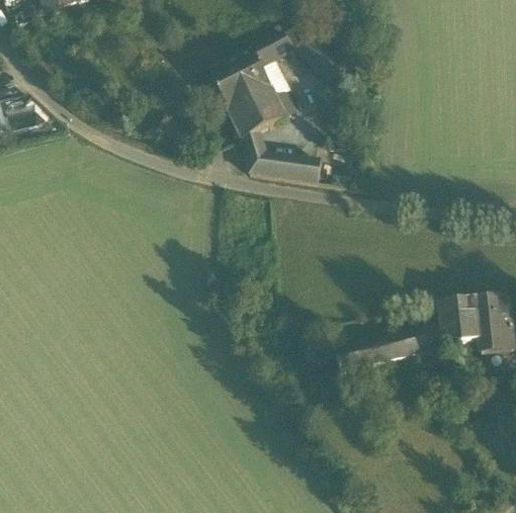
[(57,9),(54,0),(41,0),(45,12),(57,9)]
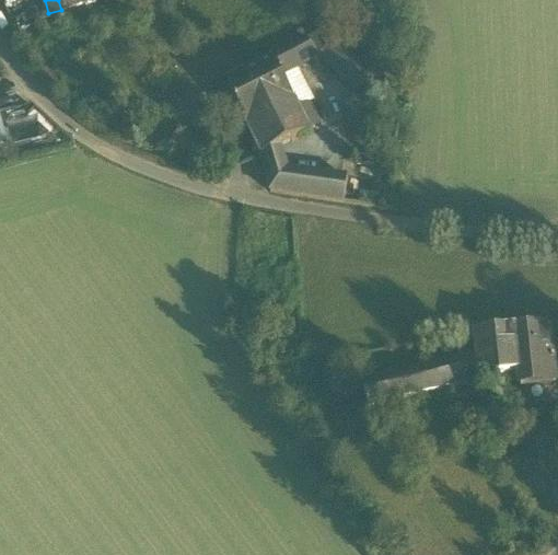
[(58,0),(61,10),(78,6),(77,0),(58,0)]
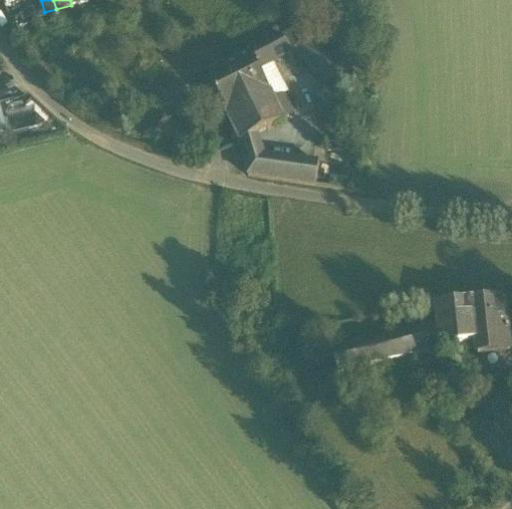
[(296,48),(327,82),(343,67),(304,25),(253,50),(261,66),(275,59),(296,48)]
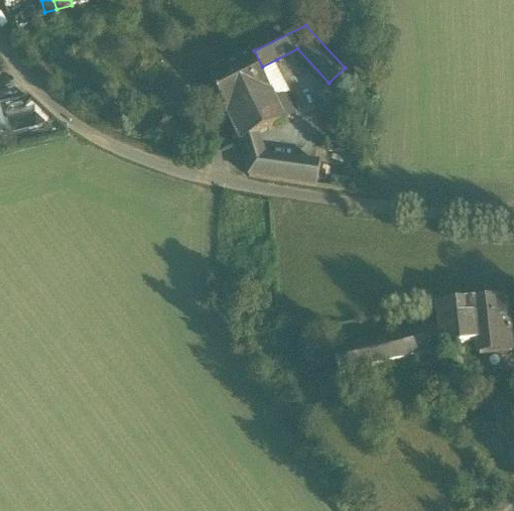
[(210,73),(230,113),(273,91),(262,67),(254,50),(210,73)]
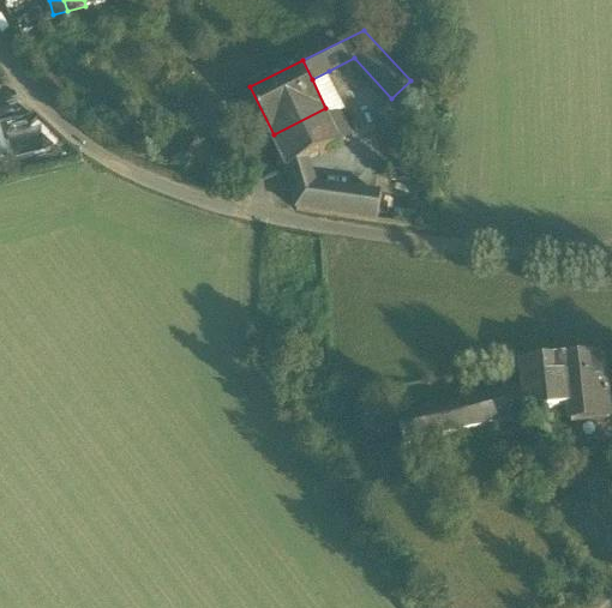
[(325,108),(330,115),(347,108),(329,71),(312,79),(325,108)]
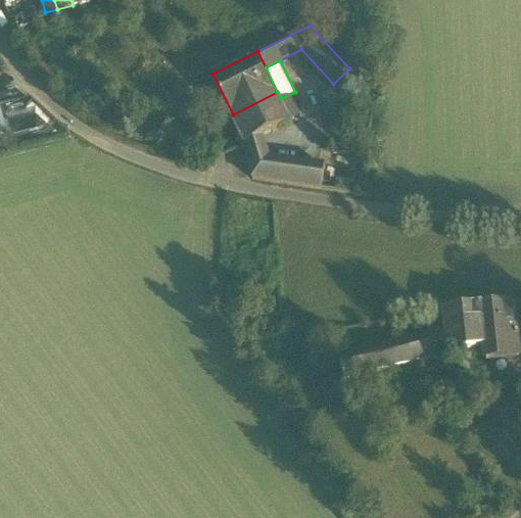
[(291,119),(290,116),(286,109),(281,100),(281,98),(277,92),(233,114),(247,143),(264,134),(291,121),(291,119)]
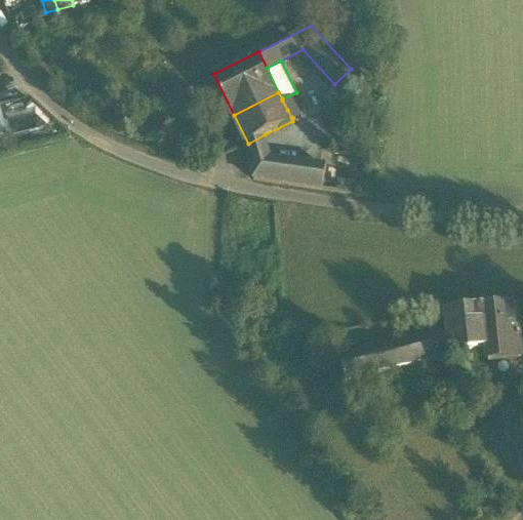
[(292,94),(282,101),(287,110),(296,106),(299,113),(291,117),(292,119),(303,114),(292,94)]
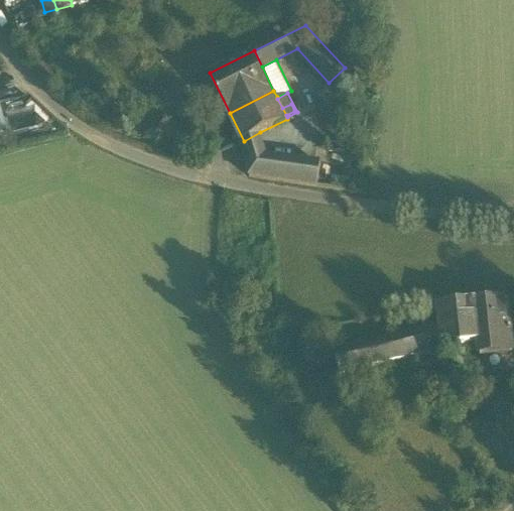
[(291,104),(282,108),(286,115),(294,111),(291,104)]
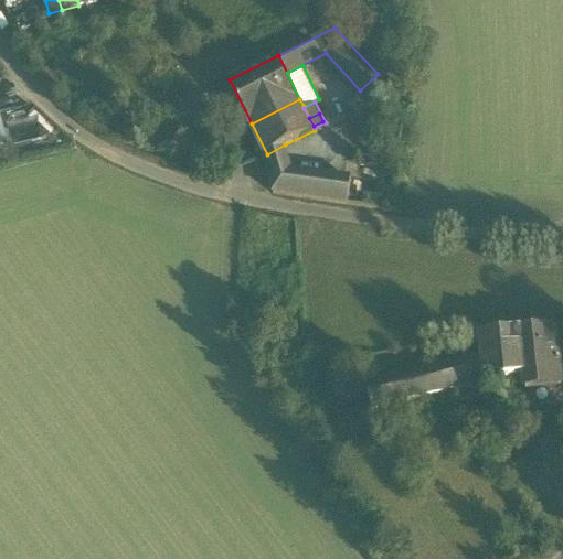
[(291,167),(285,144),(267,154),(271,172),(291,167)]
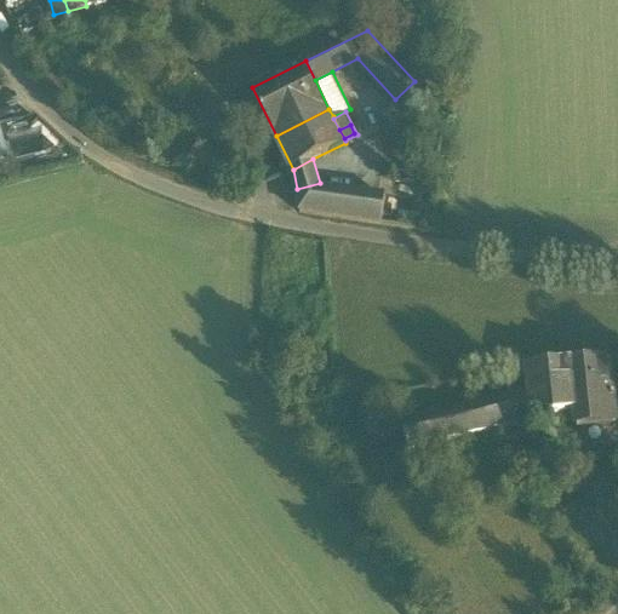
[(301,207),(382,221),(385,194),(320,183),(297,189),(301,207)]
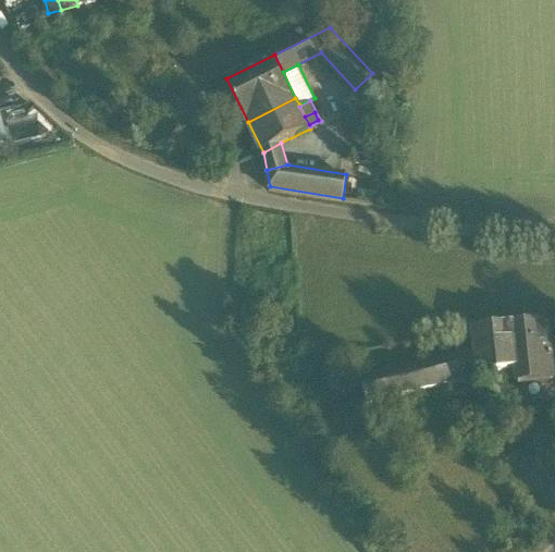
[(526,322),(515,323),(519,367),(518,367),(518,368),(529,367),(530,376),(554,373),(550,340),(544,341),(542,321),(526,322)]
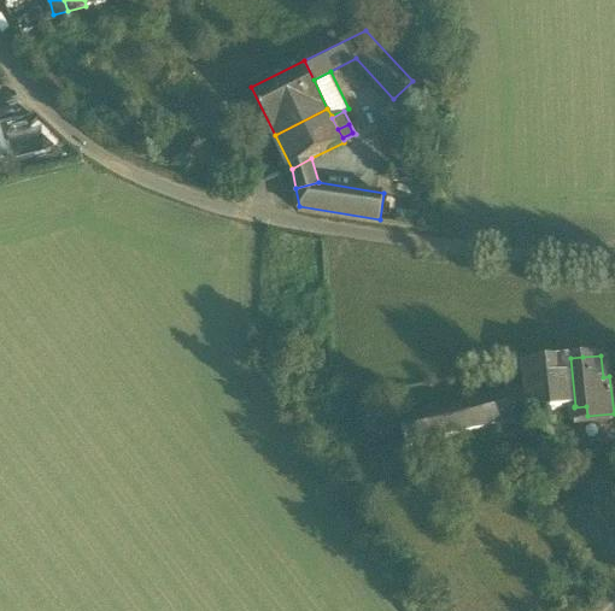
[(548,412),(574,406),(575,406),(570,358),(557,360),(558,377),(544,380),(548,412)]
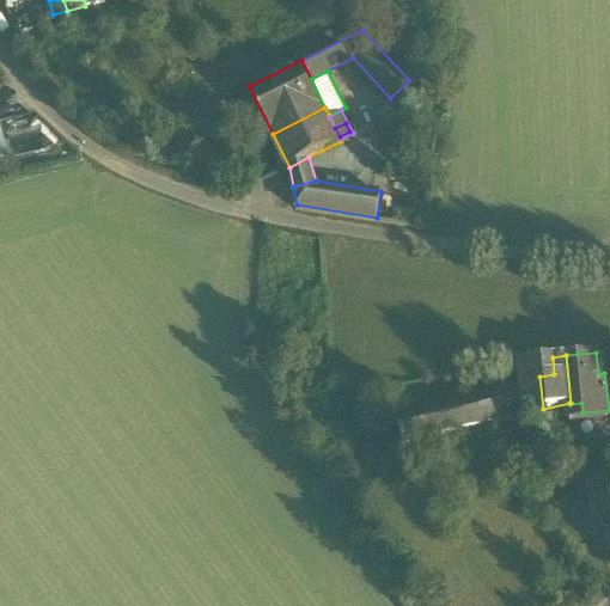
[(525,412),(543,409),(540,377),(554,374),(553,357),(519,361),(523,385),(525,412)]
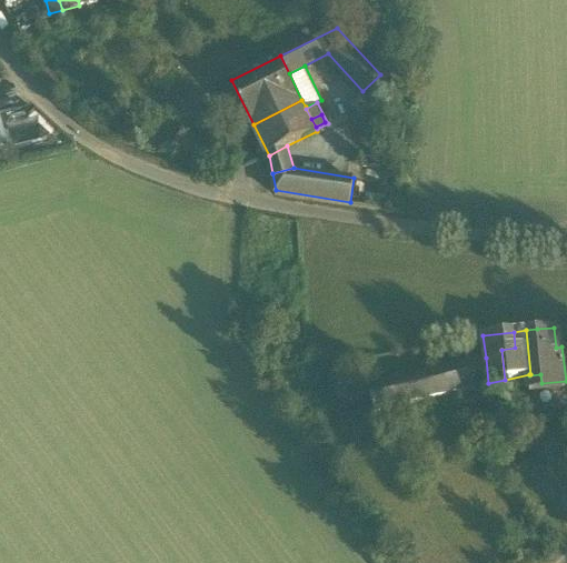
[(480,384),(488,383),(486,358),(443,368),(448,393),(480,384)]
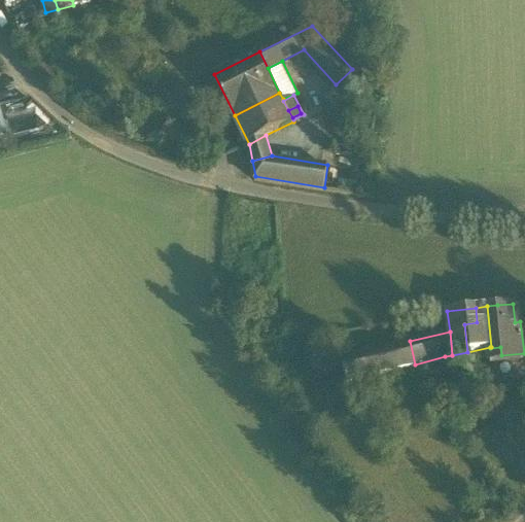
[(377,373),(415,364),(410,341),(344,356),(348,380),(377,373)]
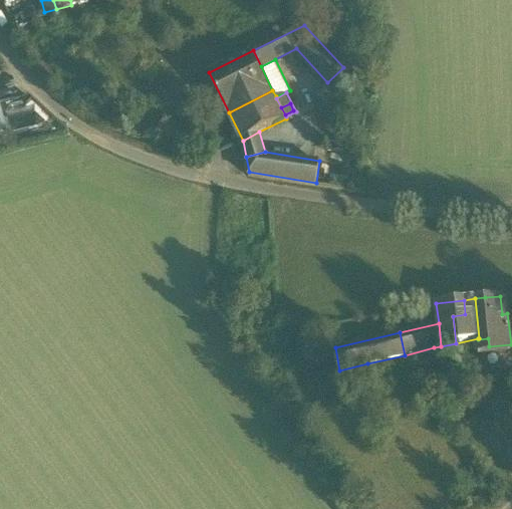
[(479,346),(489,346),(488,338),(478,339),(479,346)]
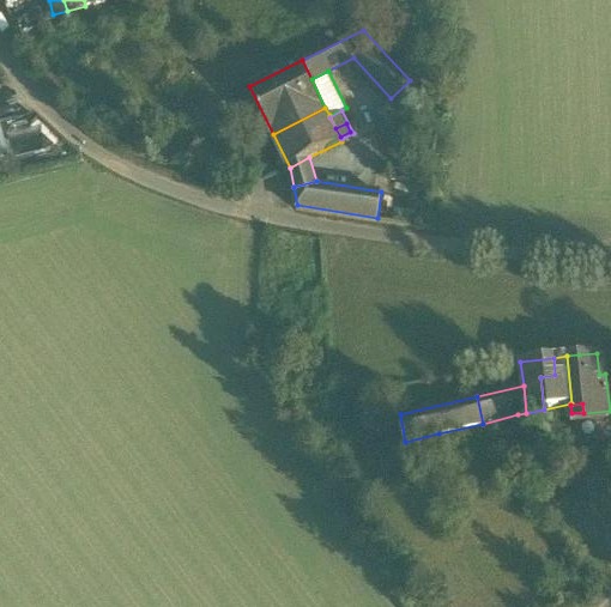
[(594,501),(597,508),(610,502),(610,469),(586,479),(594,501)]
